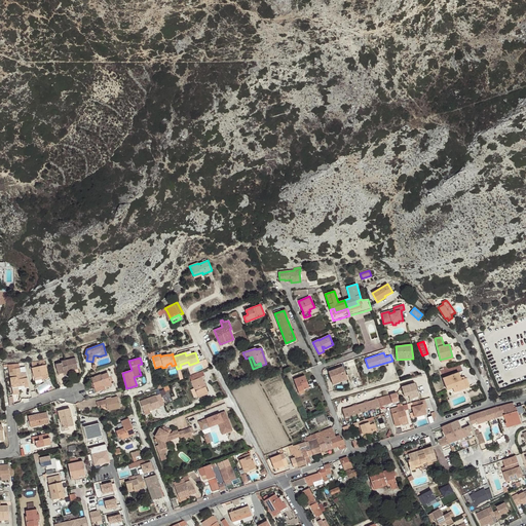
[(48,376),(44,359),(38,362),(31,362),(33,368),(32,368),(34,377),(43,376),(43,377),(48,376)]
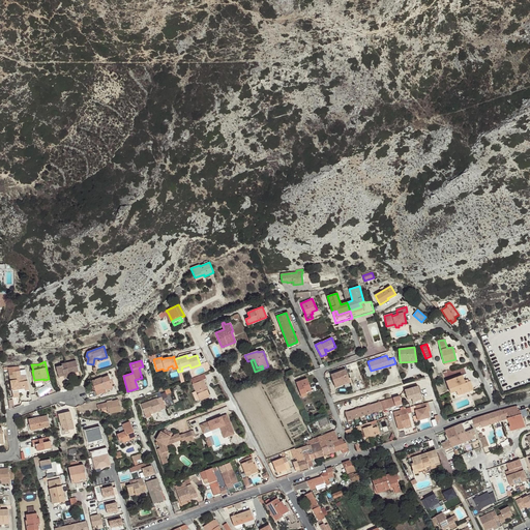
[(79,372),(77,361),(62,364),(62,365),(57,366),(59,377),(63,376),(64,376),(65,376),(65,377),(66,377),(67,376),(68,375),(68,374),(69,374),(79,372)]
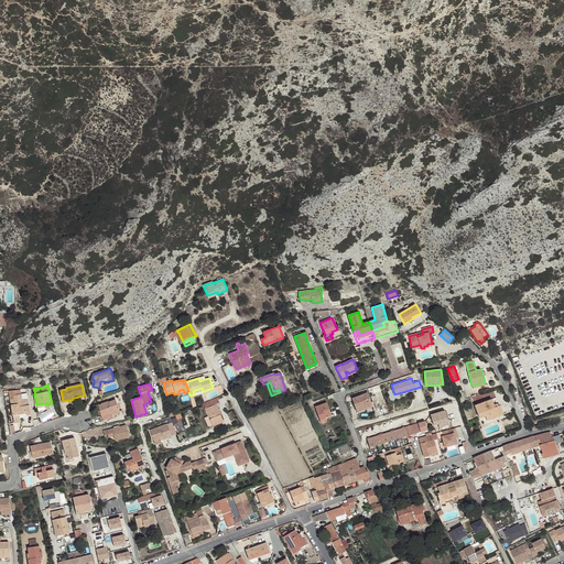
[(32,414),(28,399),(22,400),(21,390),(9,391),(10,393),(13,419),(20,418),(20,416),(20,414),(26,413),(26,415),(32,414)]
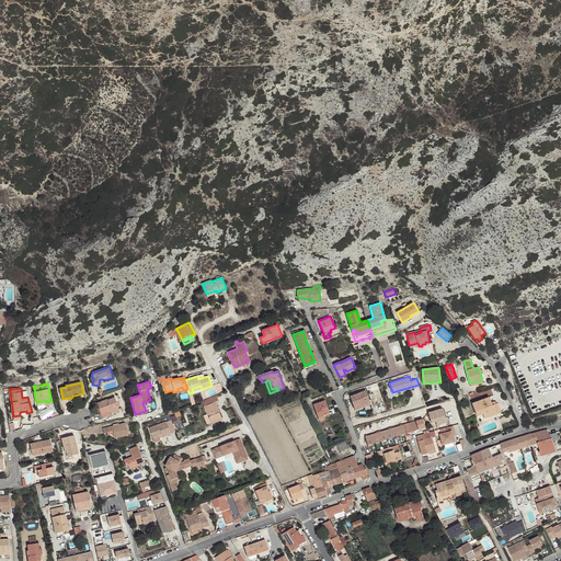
[(371,404),(366,391),(350,397),(354,409),(363,404),(364,407),(371,404)]
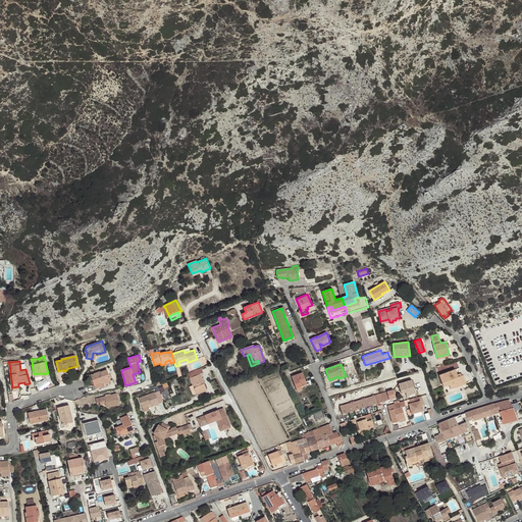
[(206,388),(200,374),(203,373),(201,368),(188,374),(193,385),(196,393),(206,388)]
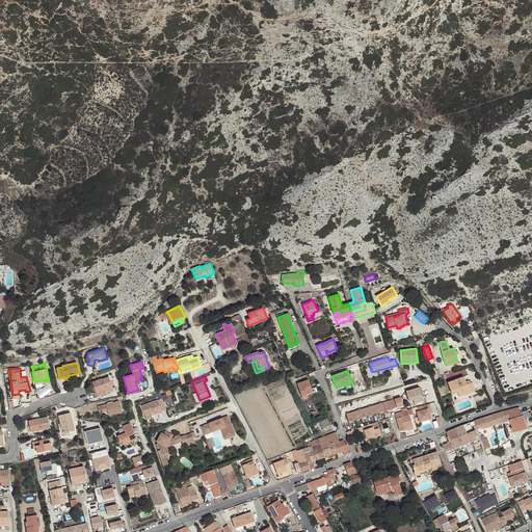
[(470,382),(467,384),(466,382),(463,376),(448,382),(452,395),(457,393),(458,395),(470,390),(471,393),(475,392),(472,382),(470,382)]
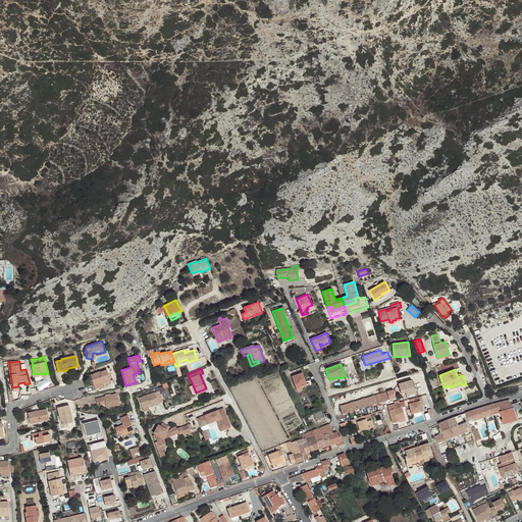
[(111,380),(107,370),(101,372),(100,372),(91,375),(94,384),(92,385),(94,389),(105,385),(104,383),(111,380)]
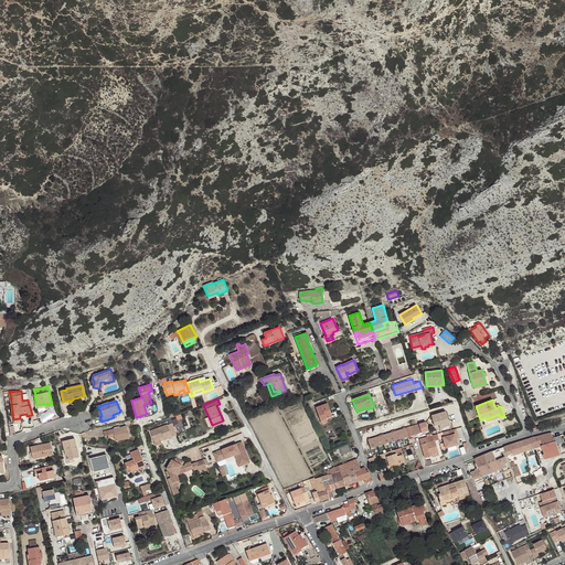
[(332,416),(328,404),(316,408),(320,420),(327,418),(332,416)]
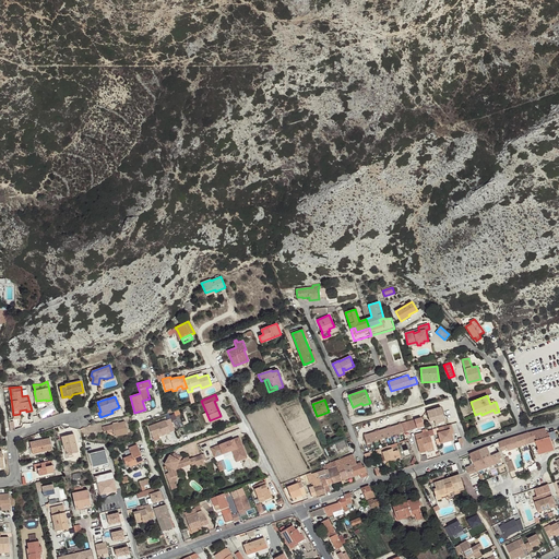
[(444,420),(441,407),(427,412),(429,421),(435,420),(435,424),(444,420)]
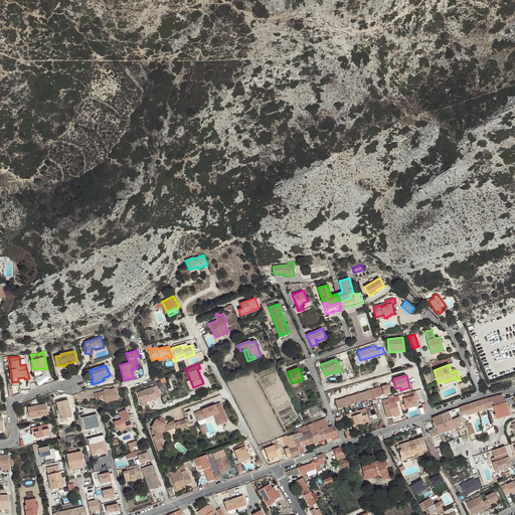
[(390,391),(388,385),(382,387),(383,393),(390,391)]
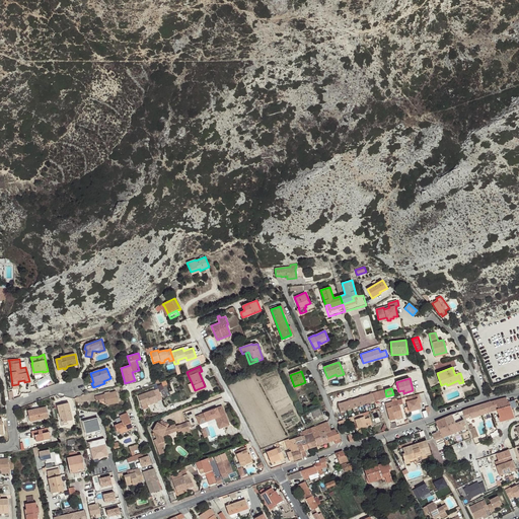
[(158,401),(154,390),(138,396),(142,405),(150,402),(151,404),(158,401)]
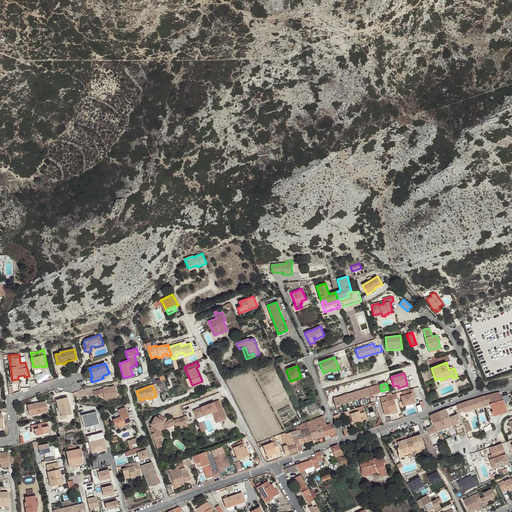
[(380,385),(333,398),(336,406),(382,392),(381,391),(380,385)]
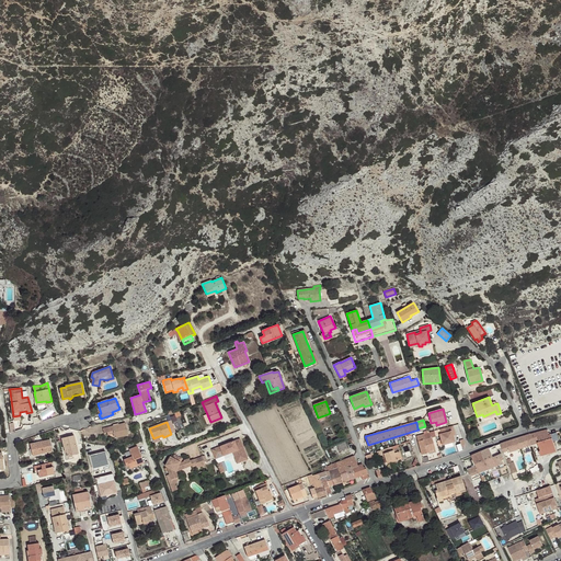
[(128,434),(125,423),(118,424),(113,426),(103,428),(104,433),(107,432),(113,431),(114,434),(115,438),(128,434)]
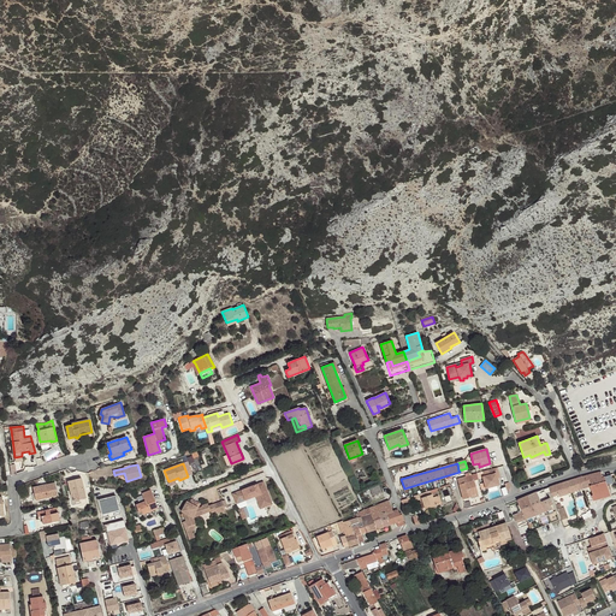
[(499,473),(497,467),(492,468),(483,471),(484,477),(483,477),(485,489),(499,485),(497,479),(496,473),(499,473)]
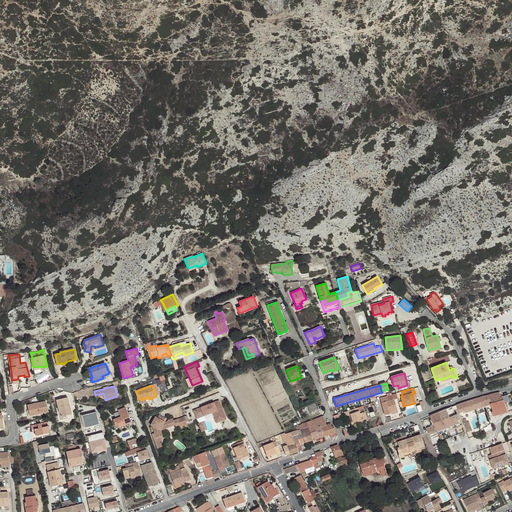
[(486,395),(483,396),(485,406),(491,404),(499,402),(498,398),(501,397),(500,396),(500,395),(500,394),(500,392),(499,392),(498,392),(495,393),(490,394),(486,395)]
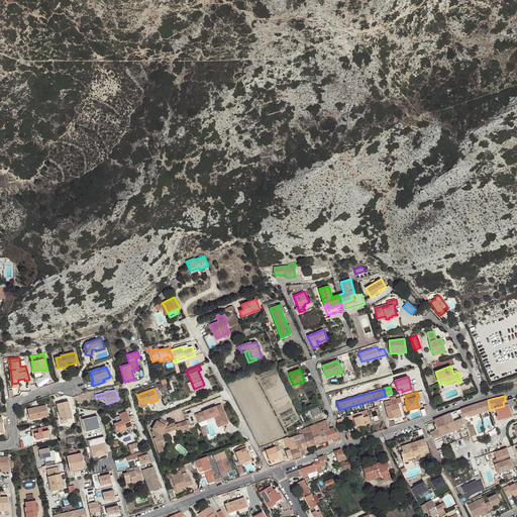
[(401,414),(397,399),(396,399),(396,398),(394,398),(394,397),(390,398),(391,400),(384,402),(389,419),(396,417),(395,415),(401,414)]
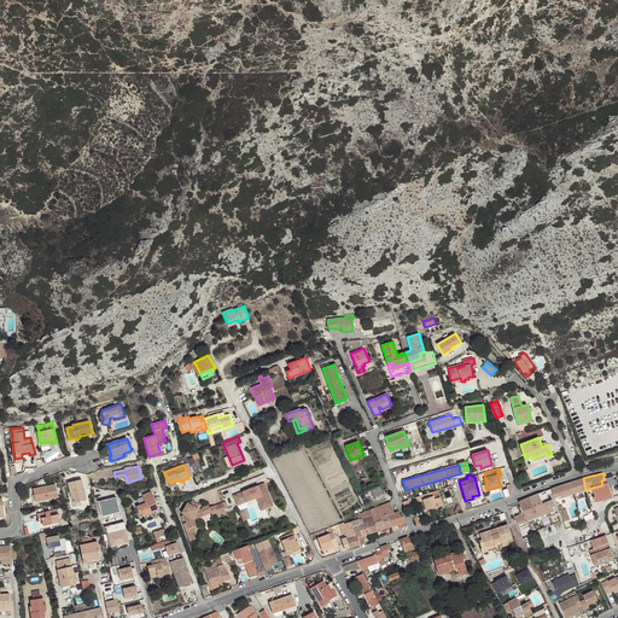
[(616,485),(613,477),(607,478),(605,479),(601,481),(602,485),(593,488),(595,497),(596,497),(598,502),(613,497),(610,487),(616,485)]
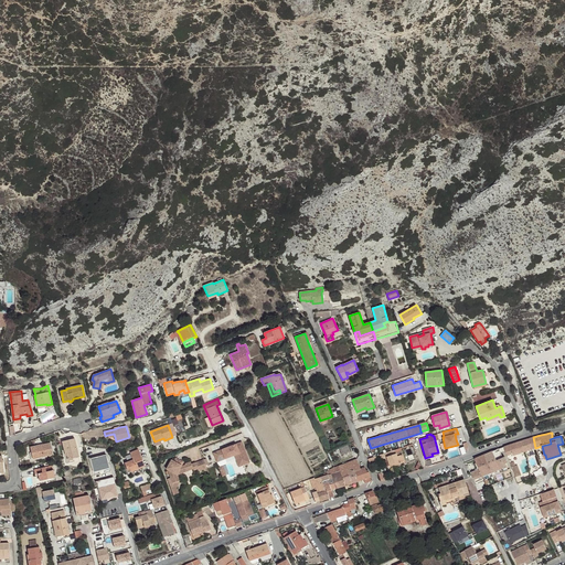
[(535,448),(533,437),(530,438),(523,440),(520,441),(521,447),(523,447),(525,451),(535,448)]
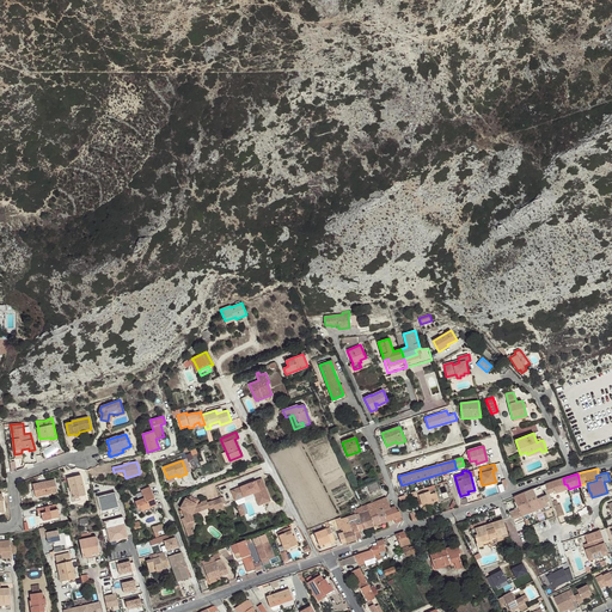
[(86,496),(80,475),(67,478),(71,491),(72,491),(74,500),(81,497),(86,496)]
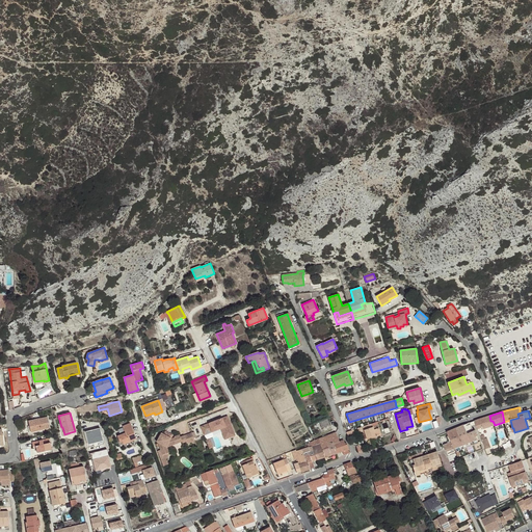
[(228,431),(230,437),(235,435),(228,416),(201,427),(204,435),(220,429),(222,433),(228,431)]
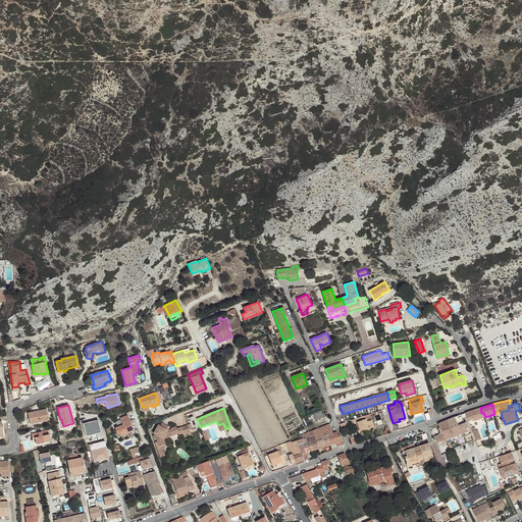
[(481,413),(480,408),(476,410),(471,411),(466,413),(469,421),(474,419),(474,421),(485,417),(483,413),(481,413)]
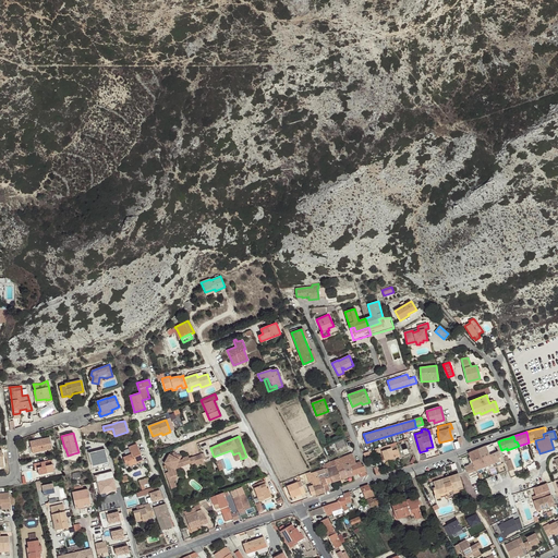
[(52,449),(50,437),(40,439),(37,440),(29,441),(33,453),(41,451),(52,449)]
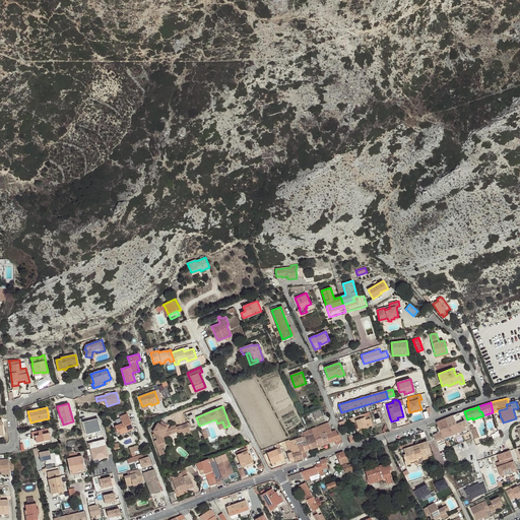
[(323,415),(320,409),(312,412),(315,418),(323,415)]
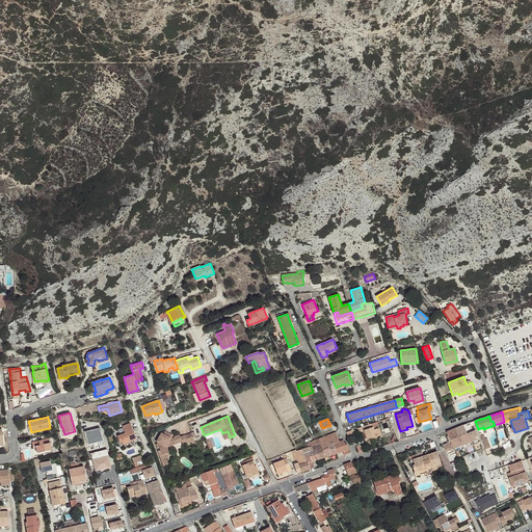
[(136,437),(130,423),(123,426),(124,428),(125,432),(126,433),(123,434),(117,436),(120,443),(123,442),(124,444),(129,442),(129,441),(136,437)]
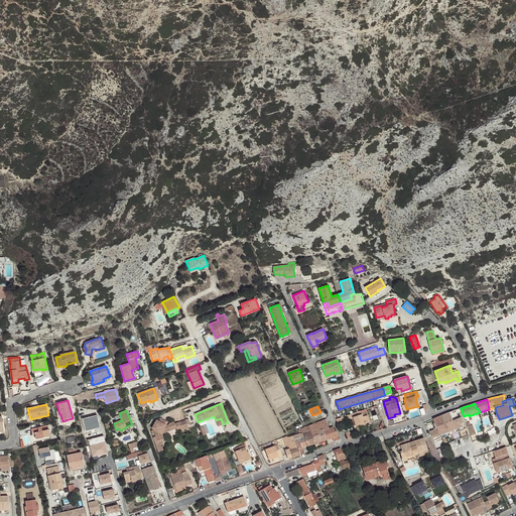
[(369,421),(367,415),(362,417),(361,414),(361,411),(347,416),(348,419),(353,417),(356,425),(362,423),(369,421)]
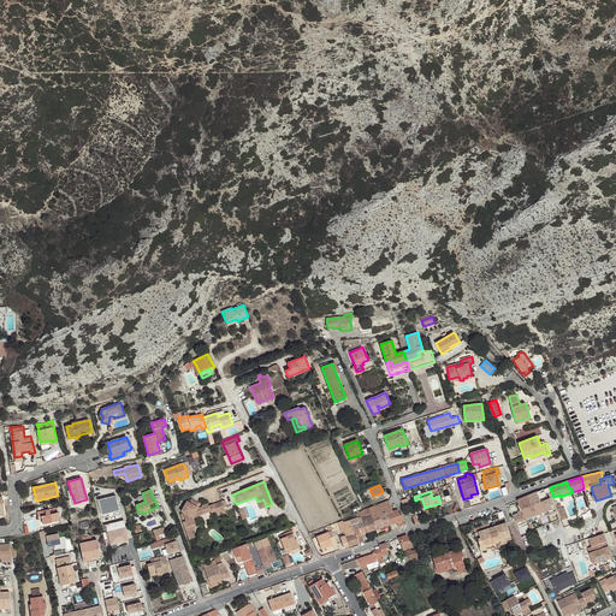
[(538,493),(542,503),(549,499),(544,491),(538,493)]
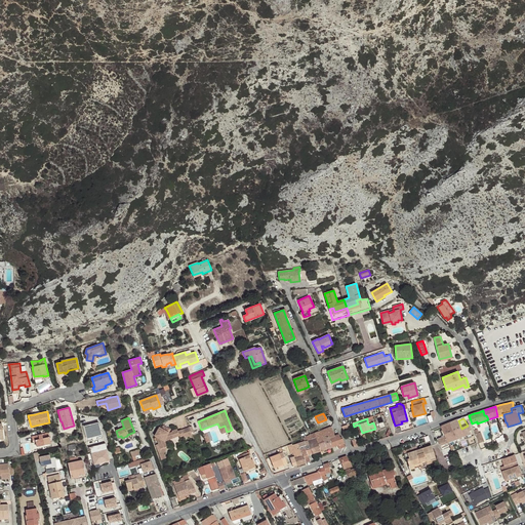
[(458,420),(458,419),(441,427),(445,436),(448,443),(457,439),(466,436),(467,439),(472,437),(471,434),(470,431),(472,431),(469,425),(468,426),(461,429),(458,420)]
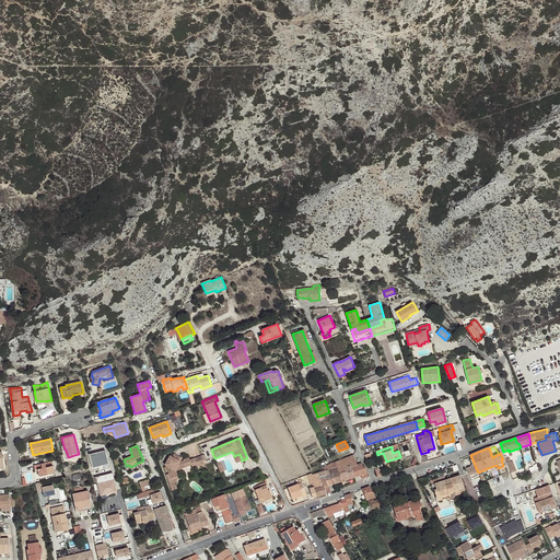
[(68,457),(66,450),(65,450),(66,451),(63,451),(65,453),(66,458),(66,459),(69,458),(72,458),(78,456),(79,456),(79,455),(79,454),(74,455),(68,457)]
